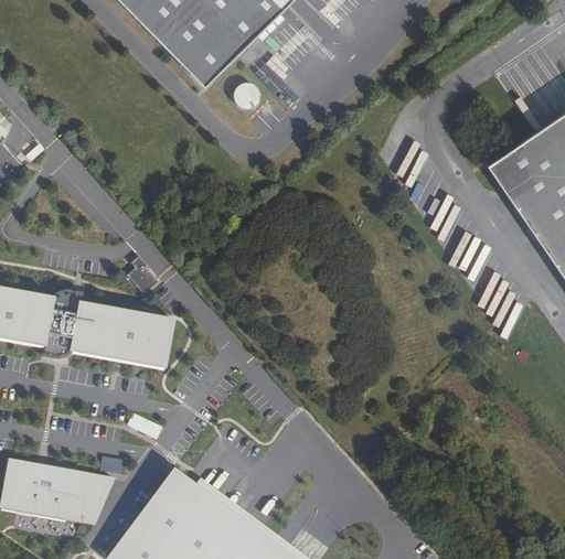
[(120,0),(208,88),(215,79),(224,72),(233,63),(296,0),(120,0)]
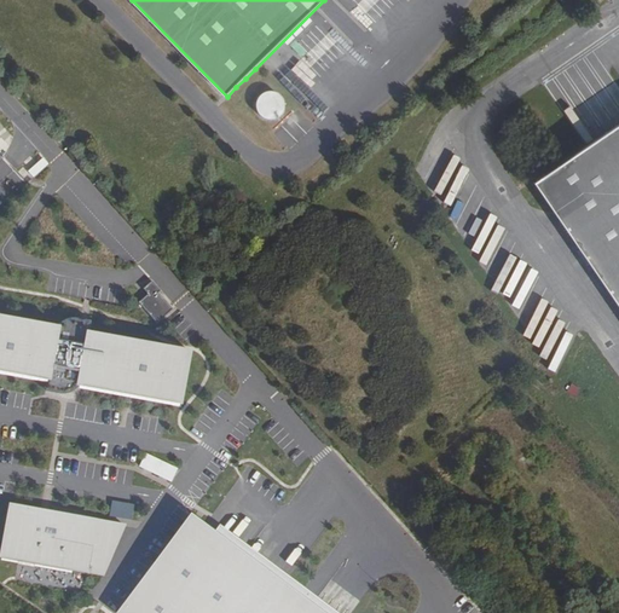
[(284,99),(283,98),(281,96),(278,94),(276,93),(273,93),(270,93),(267,93),(264,96),(260,99),(260,103),(259,105),(259,108),(260,110),(262,115),(264,116),(267,119),(270,119),(272,120),(275,120),(277,119),(282,116),(283,115),(284,111),(285,108),(285,103),(284,99)]
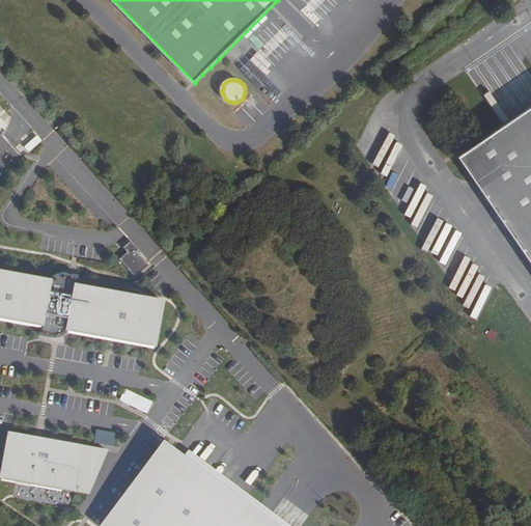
[(530,103),(462,151),(530,250),(530,103)]
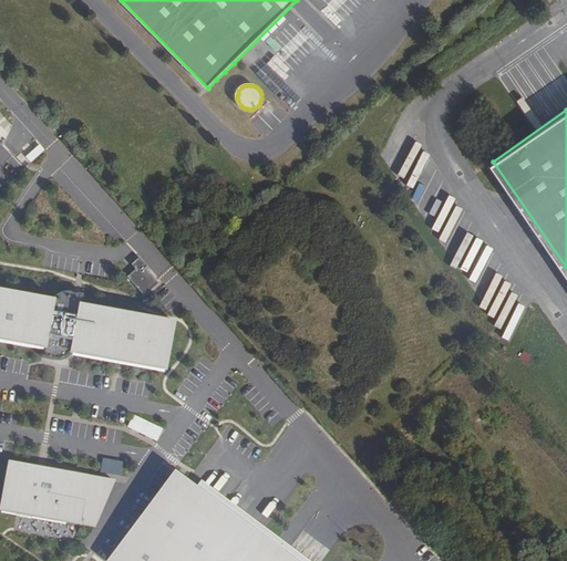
[(8,146),(20,132),(16,127),(3,142),(8,146)]
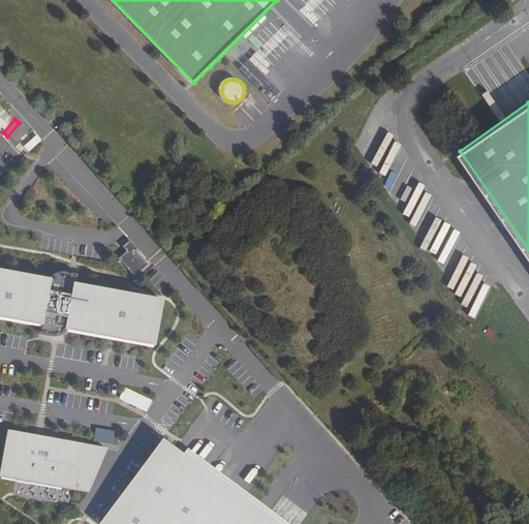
[(28,147),(41,135),(36,130),(23,141),(28,147)]
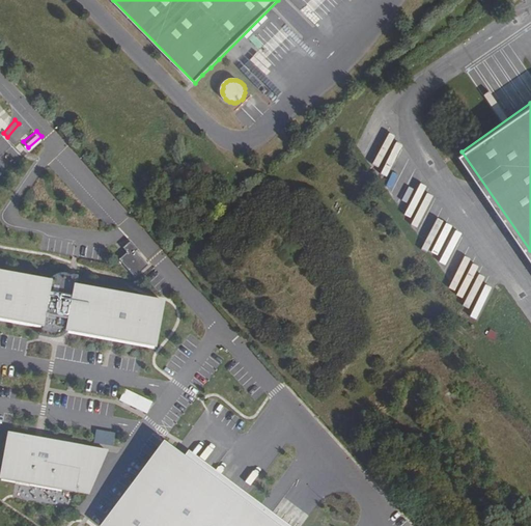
[(126,248),(117,256),(134,273),(146,261),(134,247),(136,246),(128,238),(121,244),(126,248)]
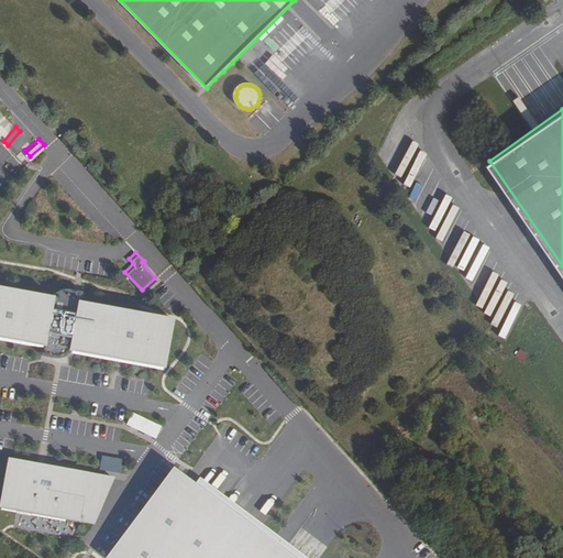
[(50,294),(0,285),(0,332),(42,340),(50,294)]
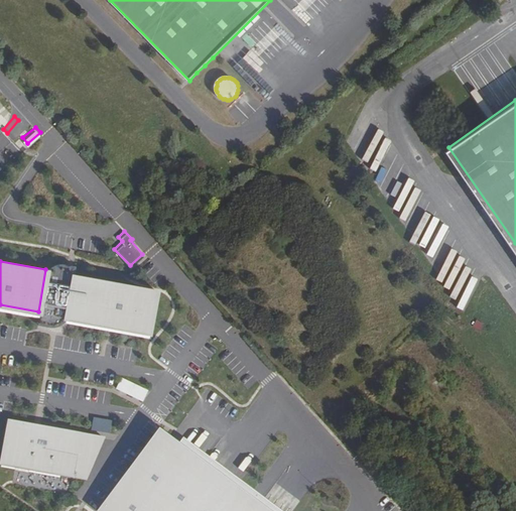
[(155,289),(72,274),(65,316),(148,332),(155,289)]
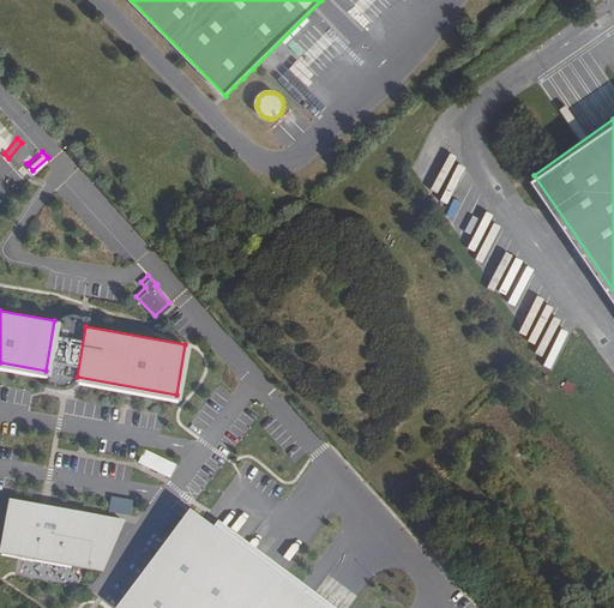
[(169,471),(176,458),(144,443),(138,457),(169,471)]
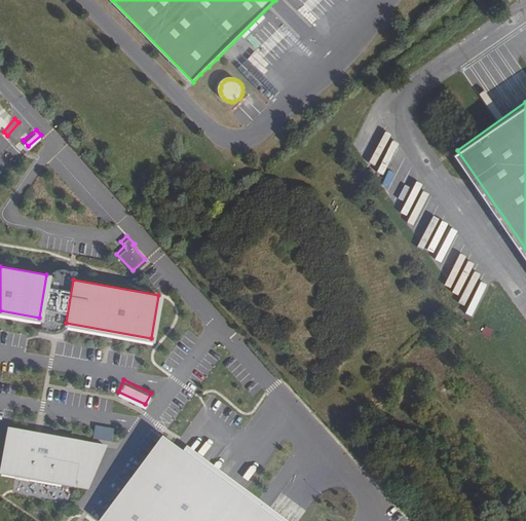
[(92,442),(7,426),(0,463),(0,469),(84,485),(92,442)]
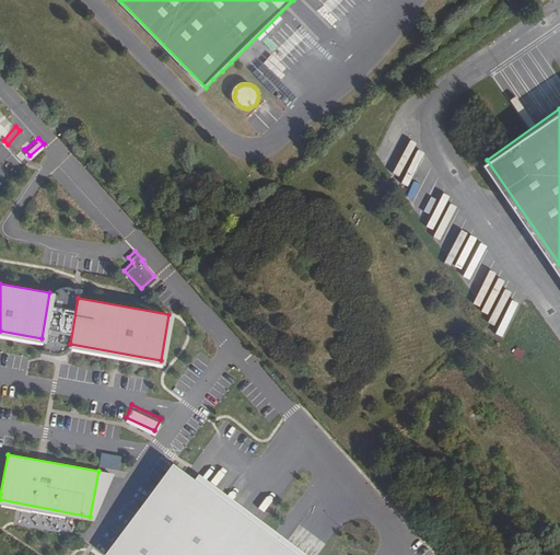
[(292,554),(172,464),(105,553),(107,554),(292,554)]
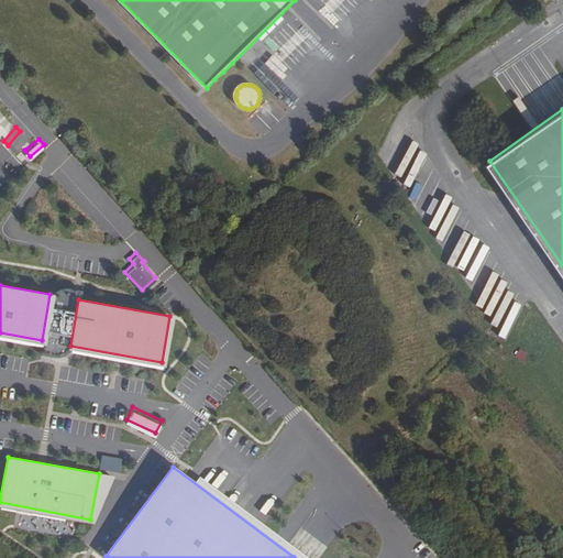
[(110,476),(99,473),(90,520),(92,520),(110,476)]
